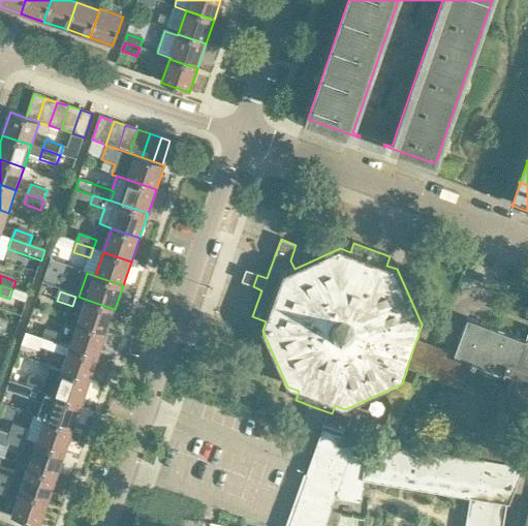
[(115,309),(87,300),(79,323),(106,334),(115,309)]
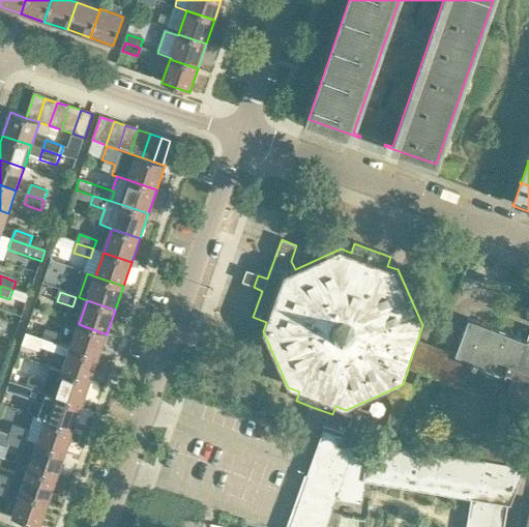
[(423,326),(422,325),(407,370),(408,370),(459,389),(472,369),(476,370),(477,366),(516,378),(504,405),(528,413),(528,339),(527,342),(524,341),(490,328),(469,320),(456,355),(417,341),(423,326)]
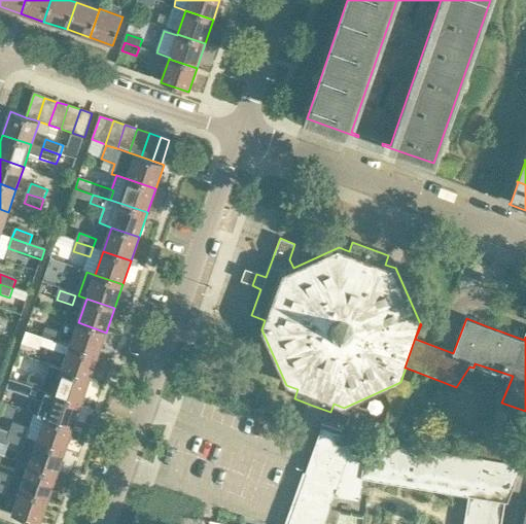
[(106,333),(78,322),(70,347),(98,356),(106,333)]
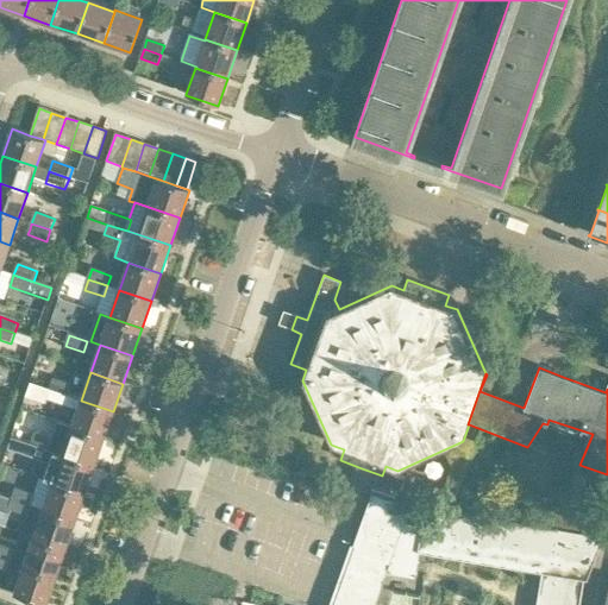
[(54,379),(50,390),(69,396),(73,386),(54,379)]
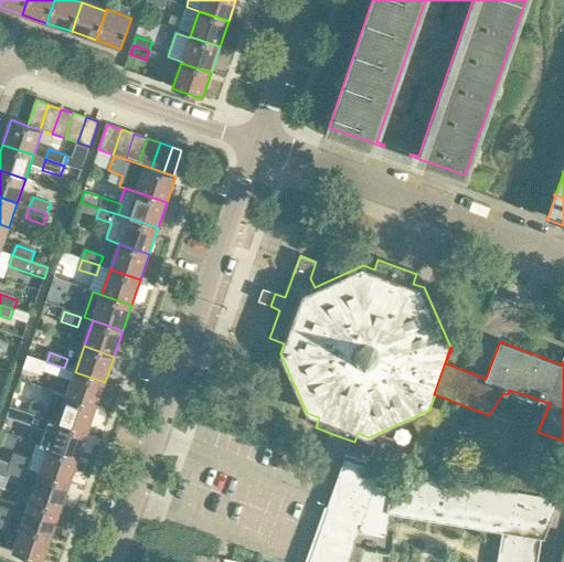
[(46,362),(43,372),(60,379),(64,368),(46,362)]
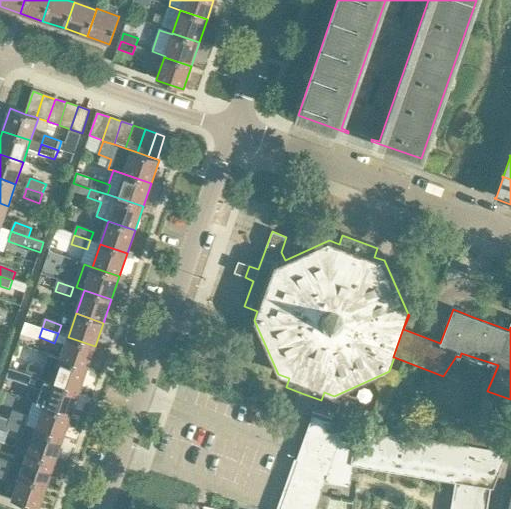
[(54,343),(65,346),(60,360),(87,369),(95,346),(68,337),(59,334),(58,333),(54,343)]
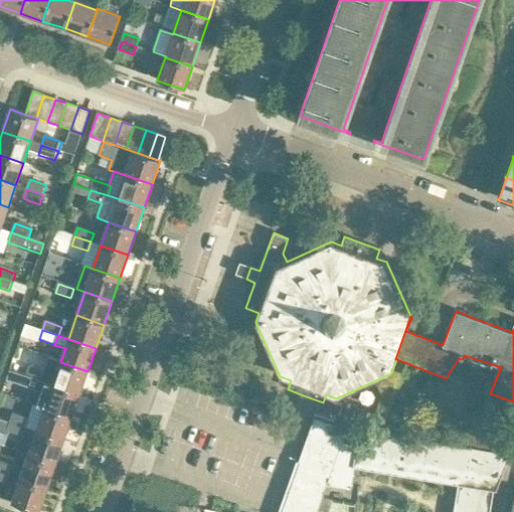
[(21,337),(17,347),(25,350),(29,339),(21,337)]
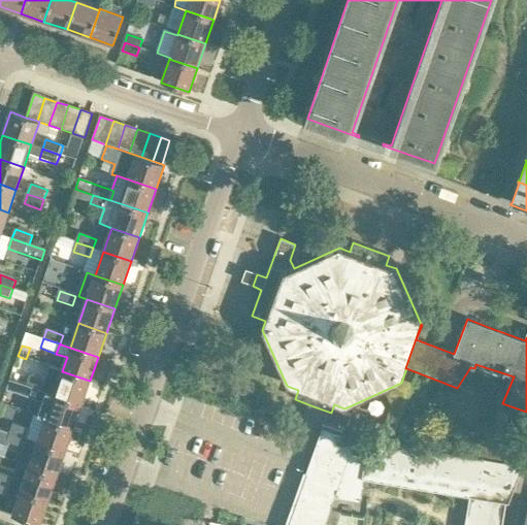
[(44,383),(41,391),(46,393),(81,404),(90,381),(62,371),(50,367),(44,383)]
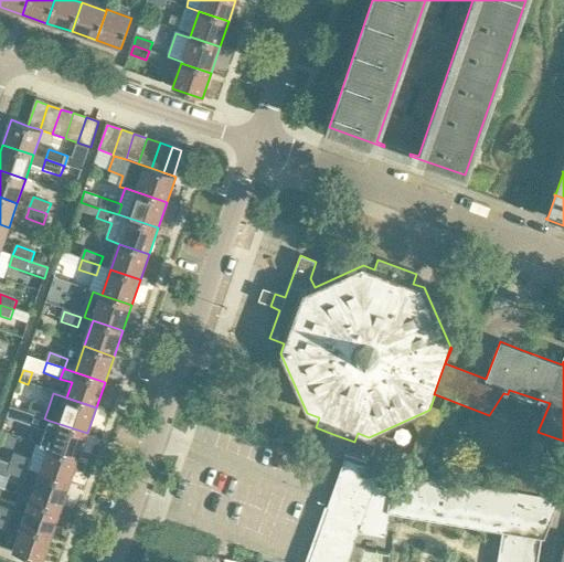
[(31,404),(28,413),(44,419),(48,410),(31,404)]
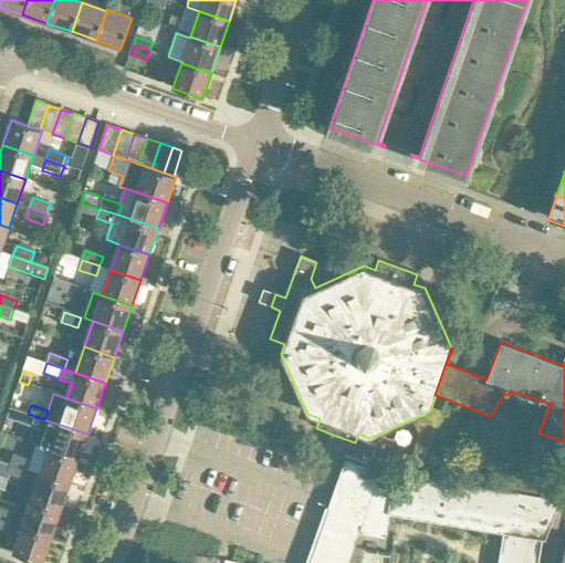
[(11,408),(8,418),(24,424),(28,414),(11,408)]
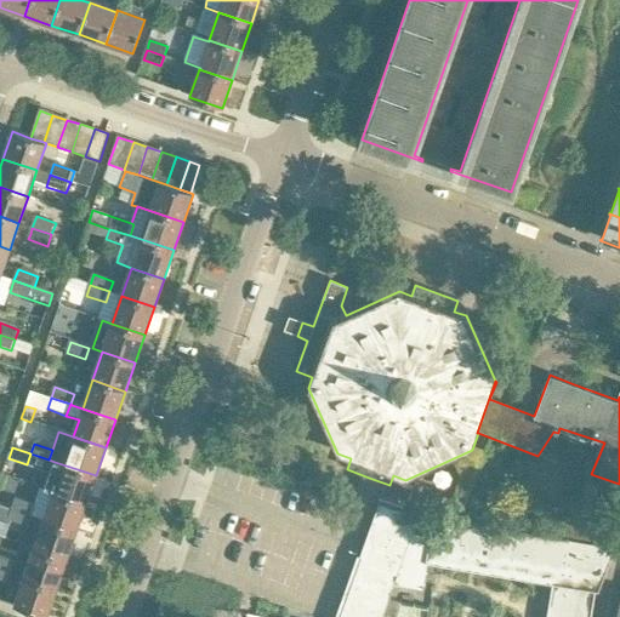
[(50,473),(45,490),(53,492),(86,503),(96,475),(55,462),(50,473)]
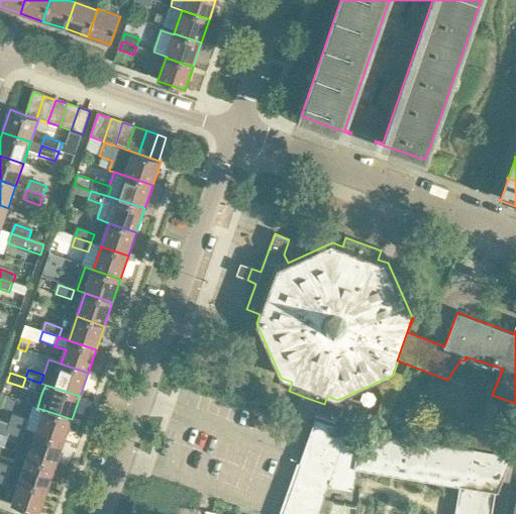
[(72,419),(44,410),(36,434),(64,443),(72,419)]
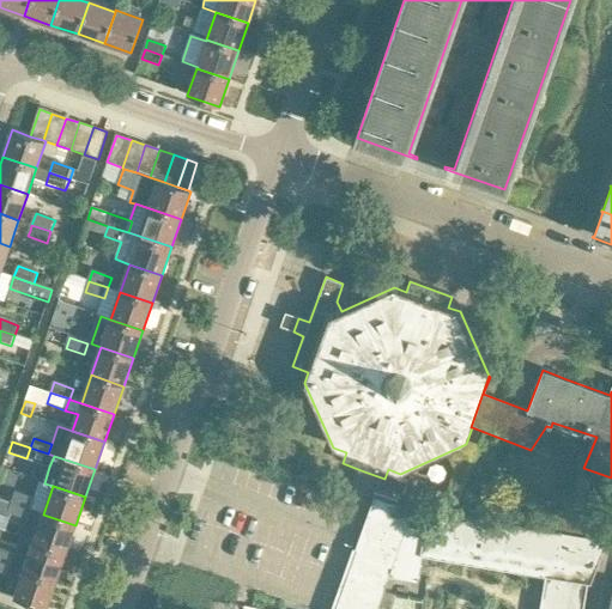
[(374,492),(374,493),(376,494),(356,550),(353,556),(334,608),(377,608),(389,578),(395,579),(418,583),(422,556),(424,548),(429,512),(414,510),(416,506),(376,492),(374,492)]
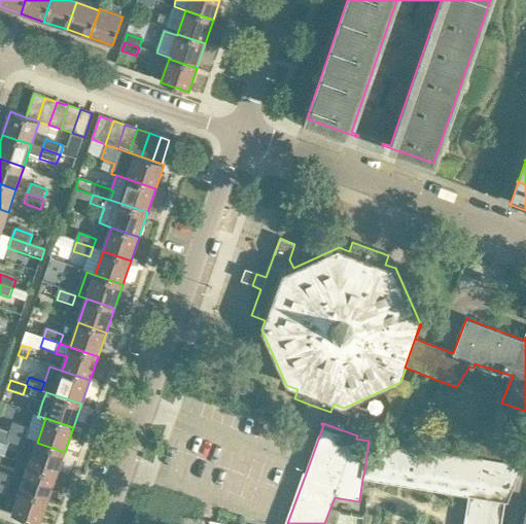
[(13,424),(10,433),(27,439),(30,429),(13,424)]
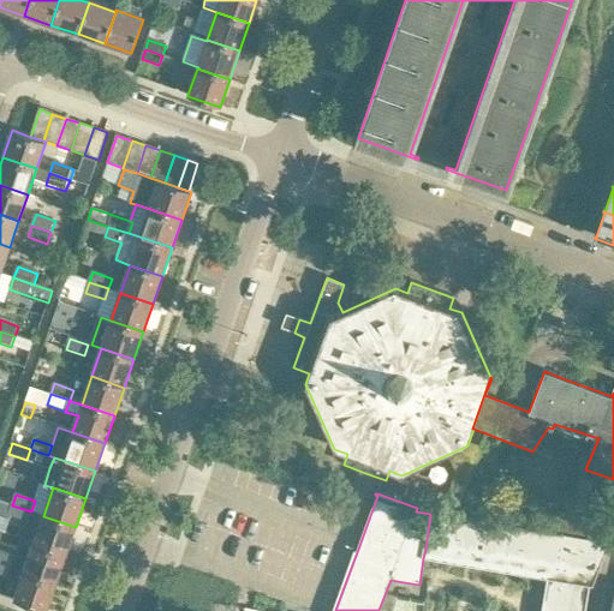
[(12,505),(9,516),(24,522),(27,522),(31,511),(12,505)]
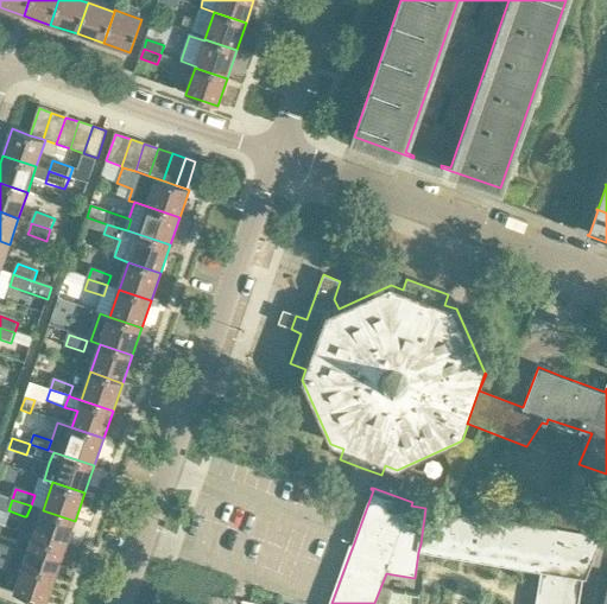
[(425,508),(421,544),(418,552),(542,573),(536,603),(580,603),(588,557),(594,558),(599,545),(589,544),(590,536),(549,529),(425,508)]
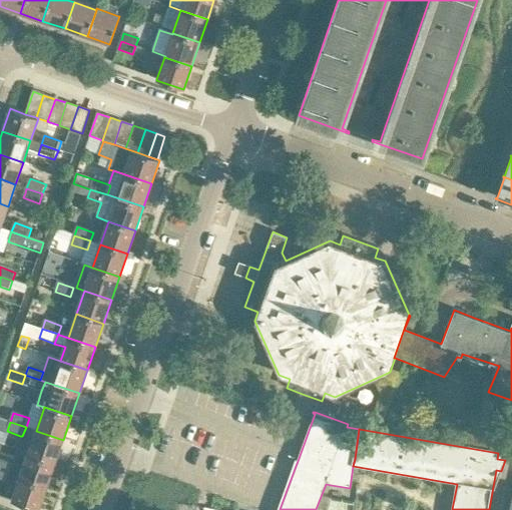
[(500,452),(500,451),(497,451),(500,436),(468,429),(465,446),(463,445),(463,447),(498,453),(498,452),(500,452)]
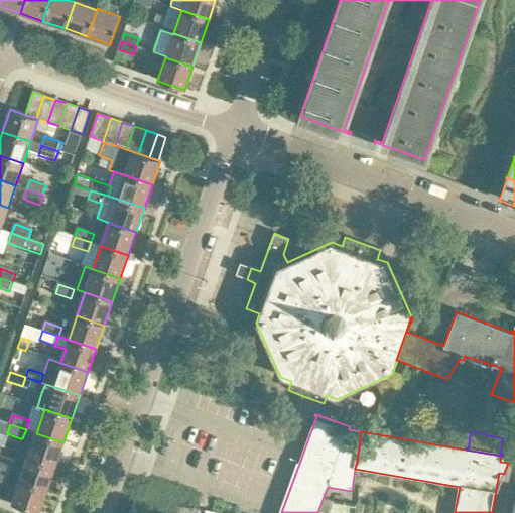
[(63,442),(36,433),(28,457),(55,466),(63,442)]
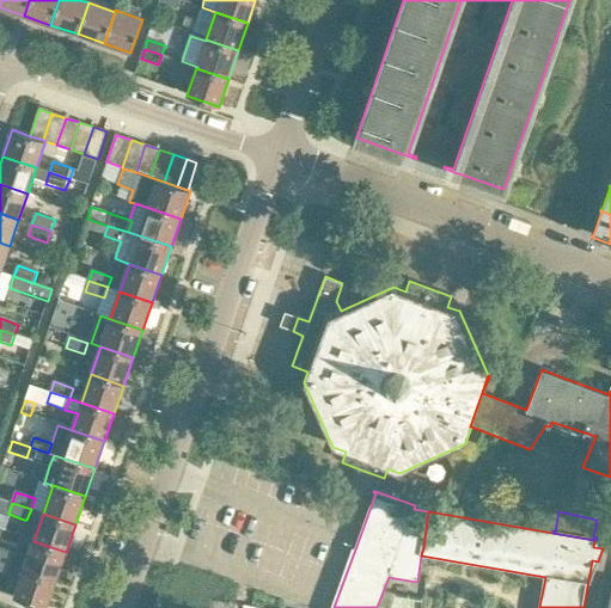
[(66,552),(34,541),(24,569),(56,579),(66,552)]
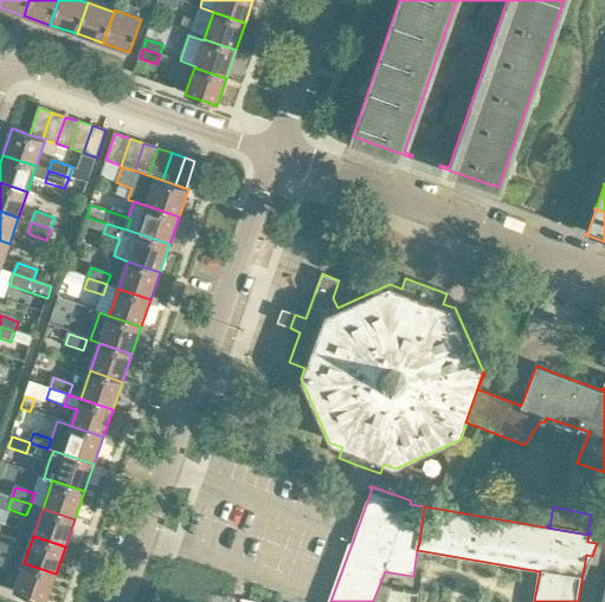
[(0,543),(0,555),(11,558),(13,549),(0,543)]
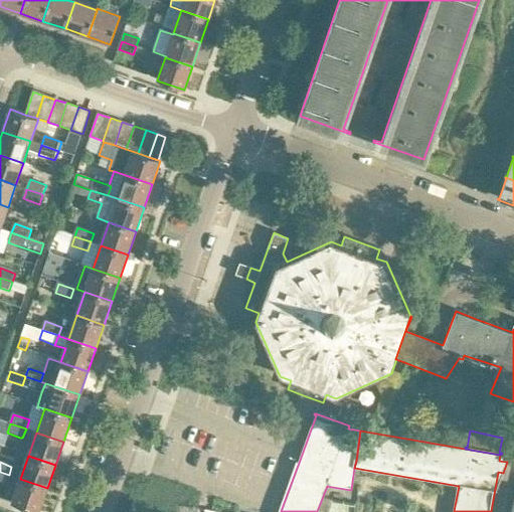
[(9,475),(0,472),(0,481),(6,483),(9,475)]
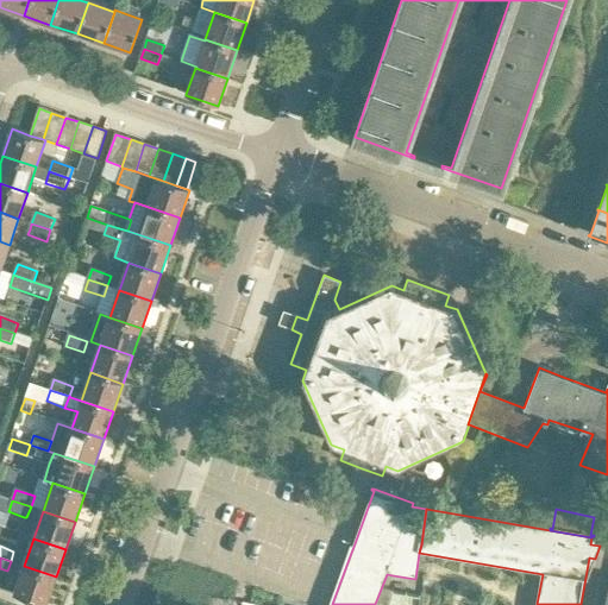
[(14,594),(43,604),(46,604),(56,577),(24,566),(14,593),(14,594)]
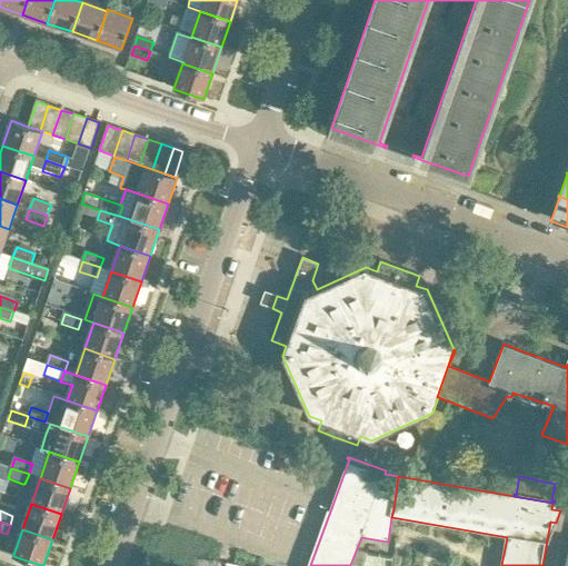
[(394,565),(395,558),(367,553),(365,565),(394,565)]
